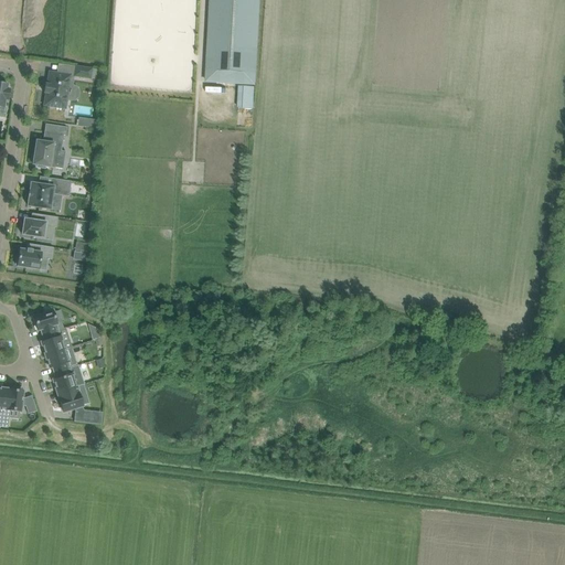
[(211,0),(206,82),(254,84),(258,0),(211,0)]
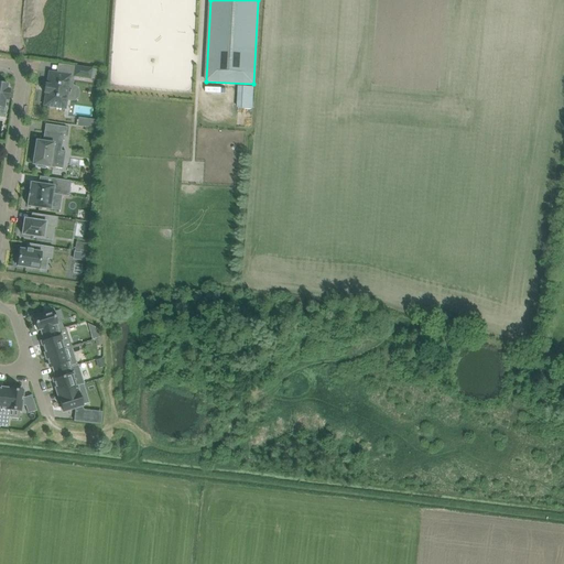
[(74,76),(90,79),(91,69),(75,66),(74,76)]
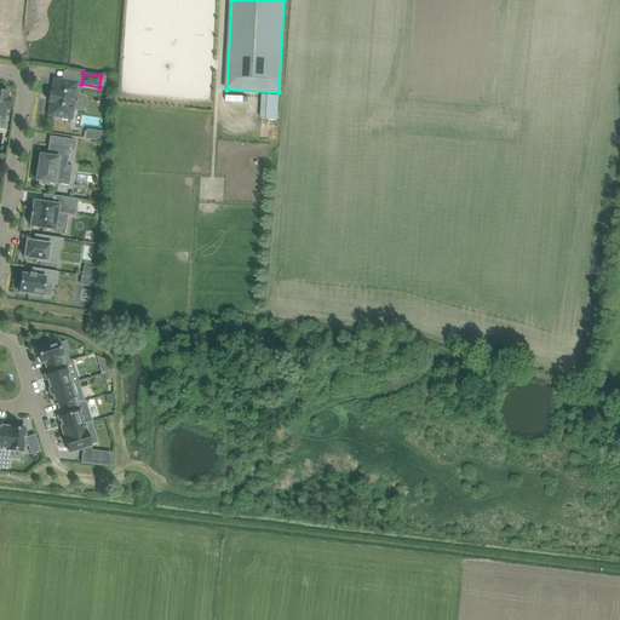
[(50,102),(49,116),(72,120),(78,82),(53,79),(52,93),(50,92),(47,102),(50,102)]
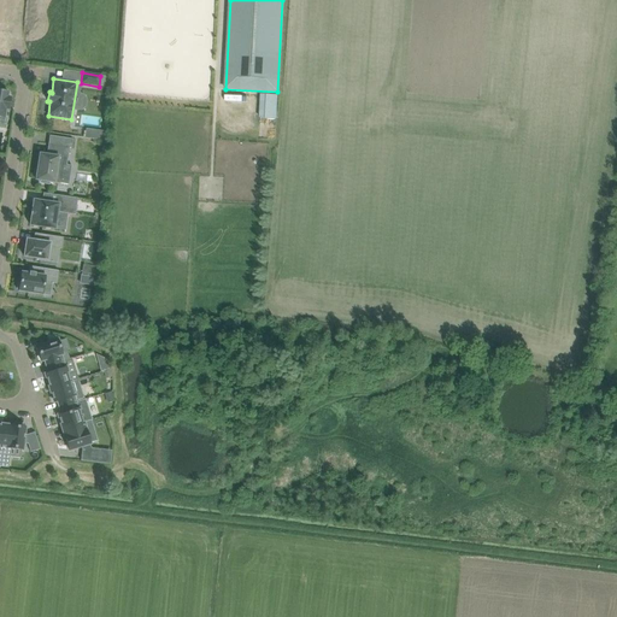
[(9,110),(11,98),(7,98),(9,93),(6,92),(6,90),(0,89),(0,117),(5,118),(6,110),(9,110)]
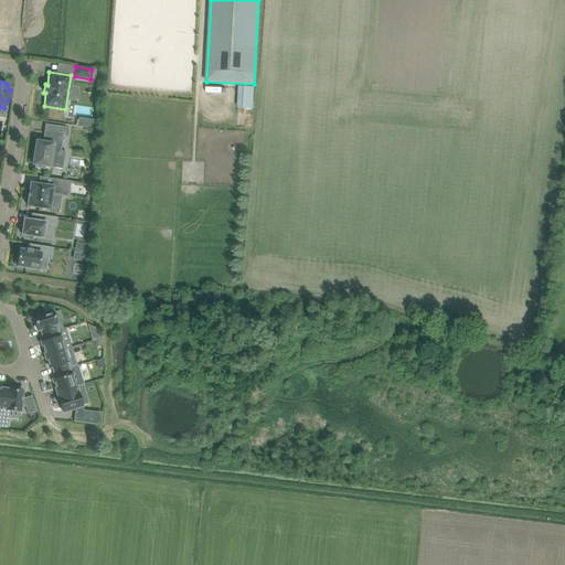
[(78,117),(78,126),(93,127),(94,118),(78,117)]
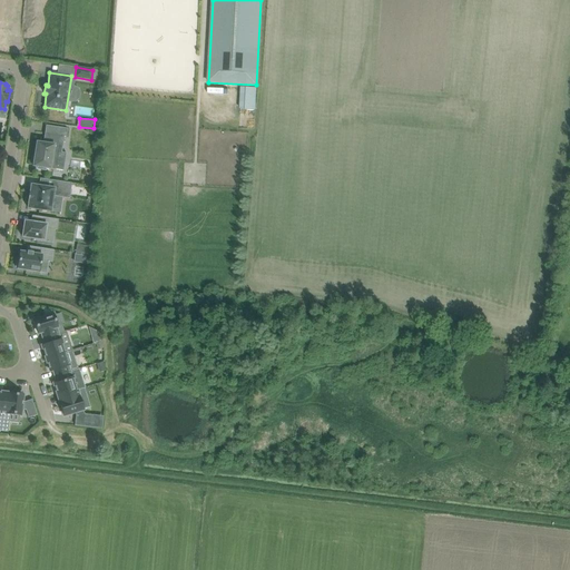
[(37,143),(36,149),(33,166),(38,167),(38,169),(46,170),(46,168),(56,169),(59,147),(62,147),(65,137),(67,137),(68,128),(46,126),(43,143),(37,143)]
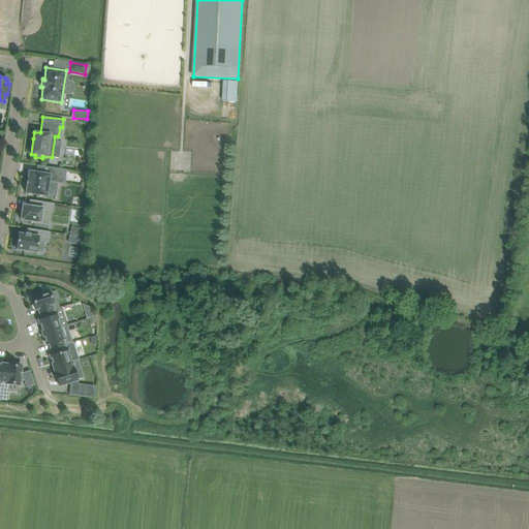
[(26,193),(48,196),(50,182),(64,184),(67,170),(48,167),(47,175),(29,172),(28,180),(27,179),(26,185),(27,185),(26,193)]
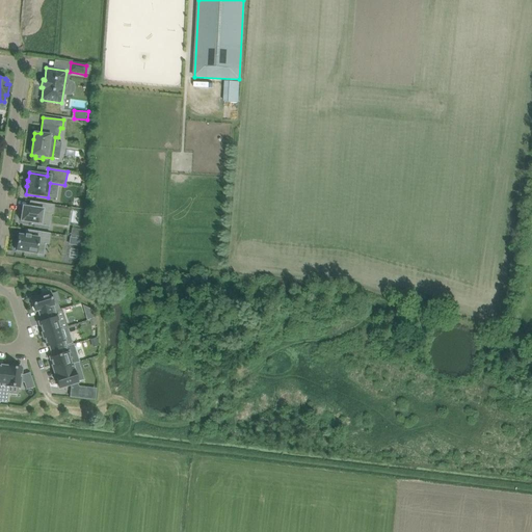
[(84,193),(71,191),(69,200),(82,202),(84,193)]
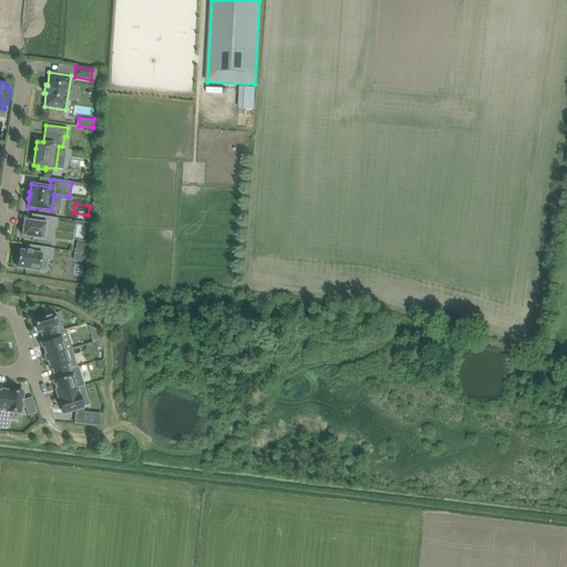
[(57,229),(58,218),(32,215),(31,220),(24,220),(22,236),(33,237),(33,239),(43,240),(45,227),(57,229)]
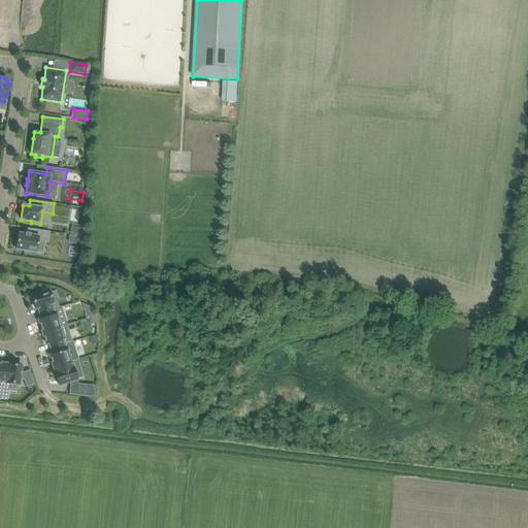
[(18,238),(18,240),(15,239),(14,248),(17,248),(15,250),(36,253),(38,241),(48,243),(50,232),(26,228),(25,234),(21,233),(19,233),(18,238)]
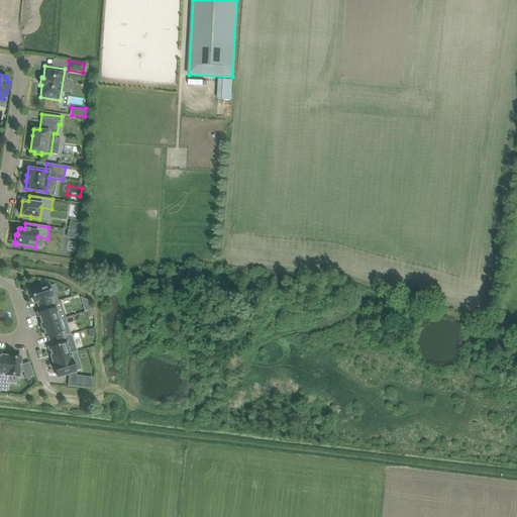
[(37,301),(39,307),(46,305),(45,305),(54,303),(48,285),(31,291),(34,302),(37,301)]
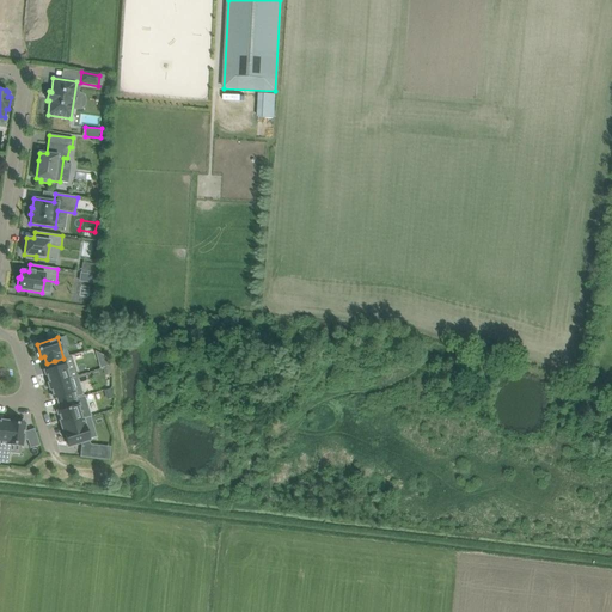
[(46,372),(49,385),(71,379),(63,359),(54,361),(55,361),(47,363),(49,371),(46,372)]
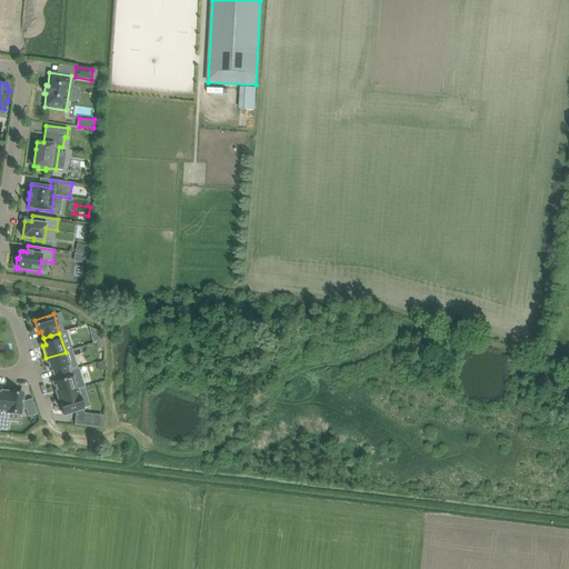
[(53,369),(56,376),(71,371),(66,352),(46,358),(50,370),(53,369)]
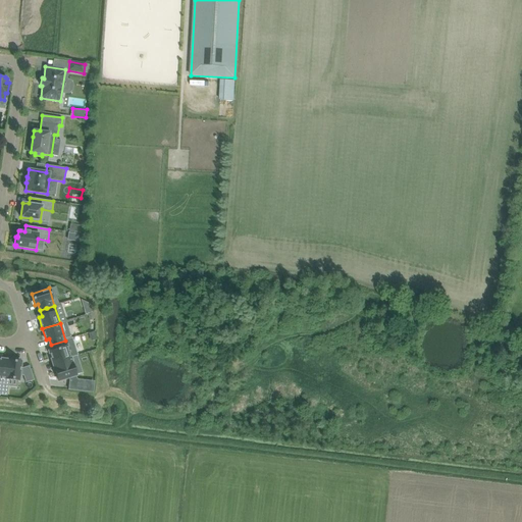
[(50,352),(53,363),(56,362),(70,358),(65,341),(51,345),(52,351),(50,352)]
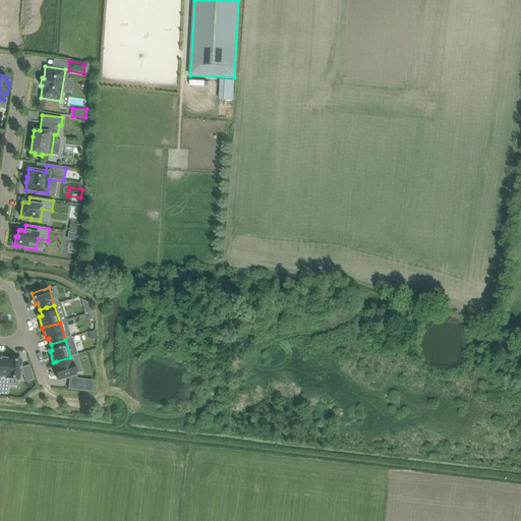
[(77,378),(70,357),(56,361),(53,362),(58,380),(71,375),(72,379),(71,379),(70,389),(92,391),(94,380),(77,378)]
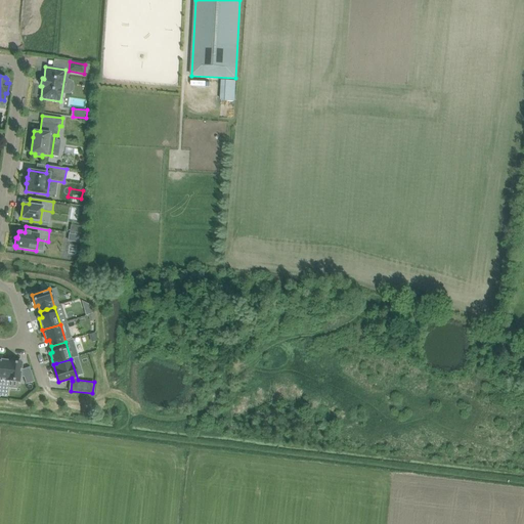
[(0,380),(0,379),(0,380),(0,396),(7,397),(8,390),(5,389),(6,380),(18,382),(19,377),(20,369),(22,363),(18,362),(18,361),(12,360),(12,362),(3,361),(3,364),(2,364),(0,380)]
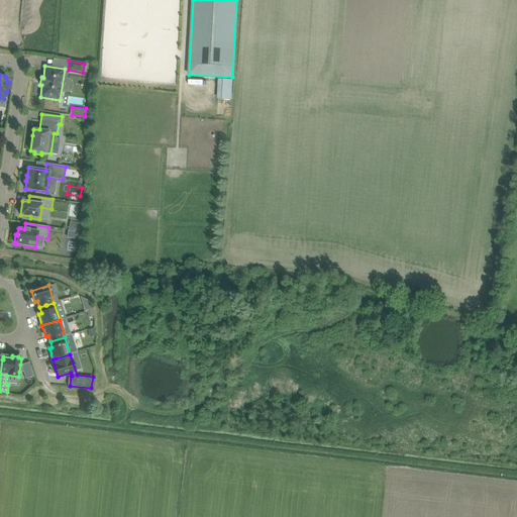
[(20,365),(19,372),(23,372),(25,379),(33,377),(29,363),(22,365),(20,365)]
